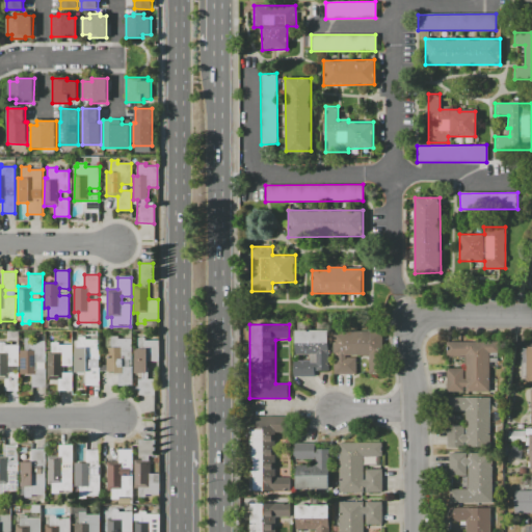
[(295,330),(328,330),(328,370),(315,370),(315,376),(293,376),(293,360),(309,360),(309,354),(295,354),(295,330)]
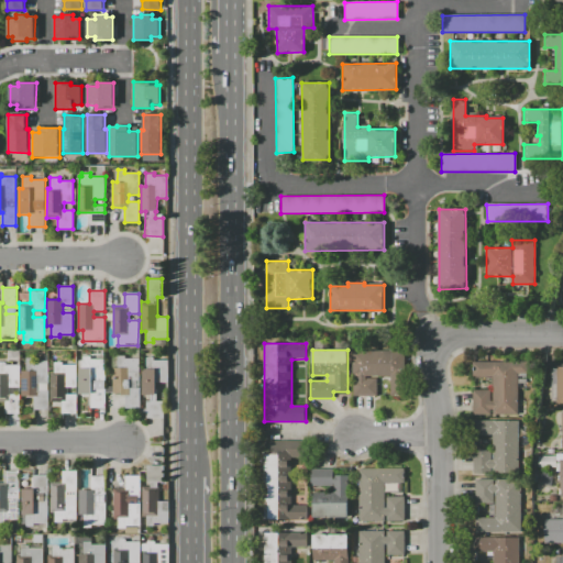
[(352,350),(404,350),(404,396),(389,396),(389,376),(366,376),(366,378),(378,378),(378,396),(353,396),(353,378),(357,378),(357,376),(353,376),(352,350)]
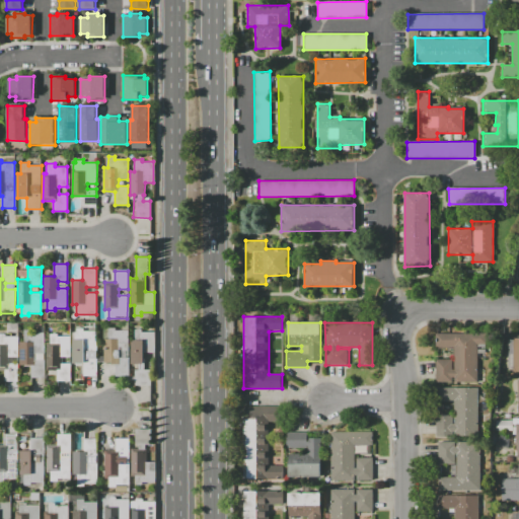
[(129,329),(128,376),(114,376),(114,361),(102,361),(102,339),(107,339),(107,327),(116,327),(116,329),(129,329)]
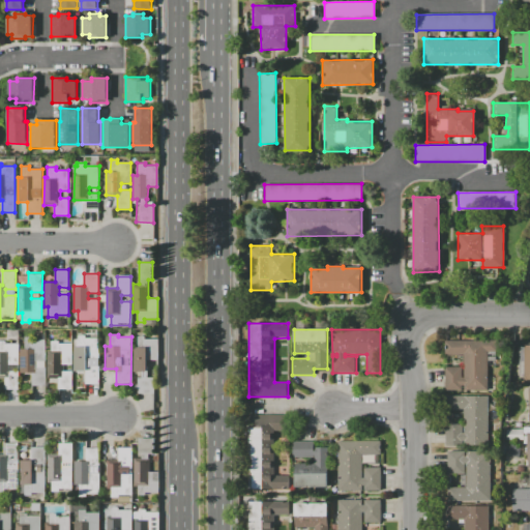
[(74,339),(78,339),(78,335),(86,335),(86,339),(99,339),(98,384),(85,384),(85,371),(74,370),(74,339)]
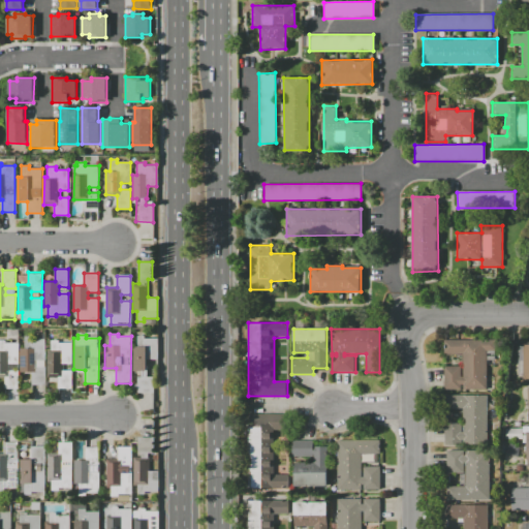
[(136,335),(145,335),(145,339),(157,339),(157,359),(147,359),(147,376),(153,376),(153,393),(136,393),(136,376),(139,376),(139,371),(133,371),(133,346),(136,346),(136,335)]
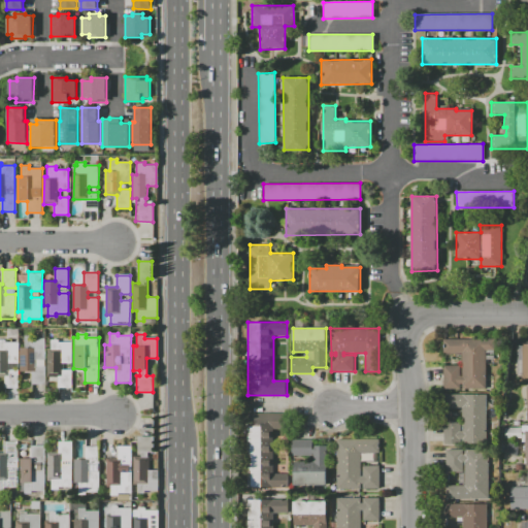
[(25,335),(32,335),(32,338),(45,338),(45,360),(36,360),(36,366),(45,366),(45,385),(32,385),(32,371),(20,371),(20,347),(25,347),(25,335)]
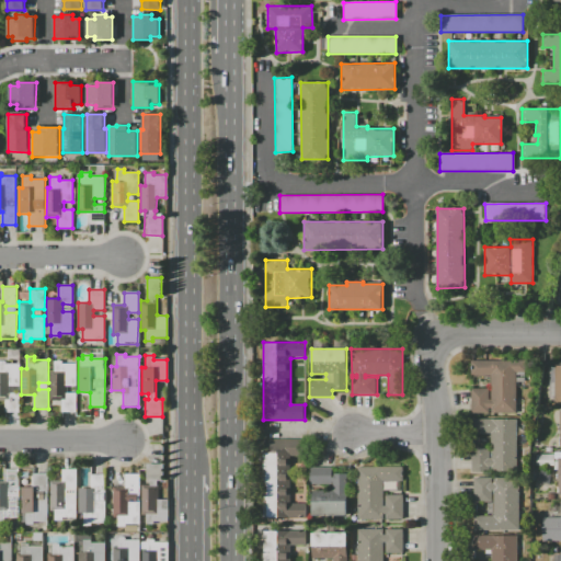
[(0,361),(13,361),(13,364),(20,364),(20,386),(9,386),(9,392),(20,392),(20,411),(4,411),(4,401),(0,401),(0,361)]
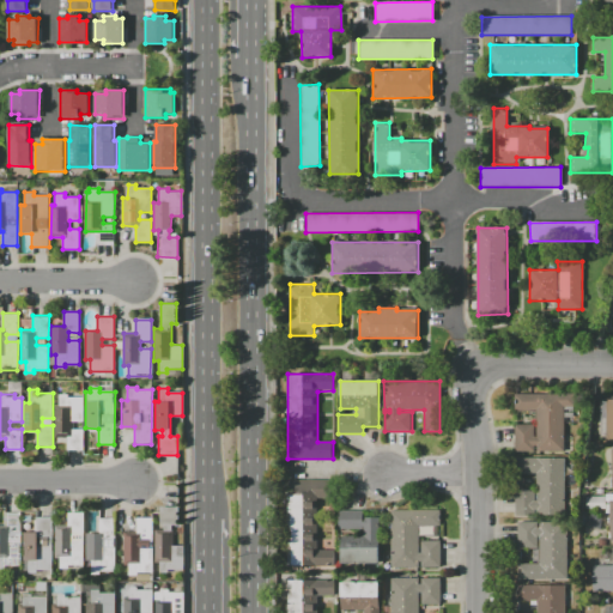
[(82,450),(68,450),(68,438),(54,438),(54,404),(60,404),(60,394),(70,394),(70,398),(83,398),(83,419),(71,419),(71,429),(82,429),(82,450)]
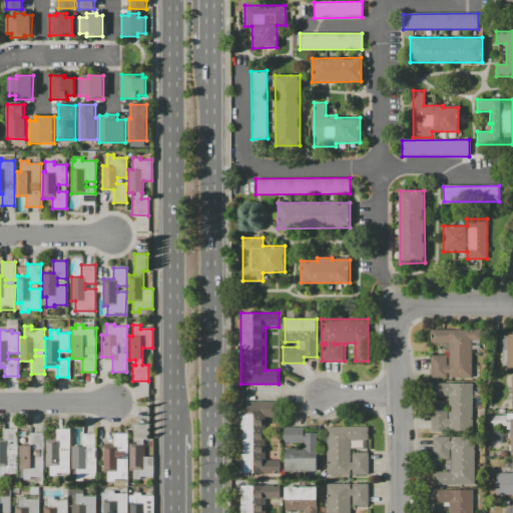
[(432,330),(480,330),(480,351),(472,351),(473,378),(432,378),(432,356),(447,356),(448,365),(449,365),(449,343),(432,343),(432,330)]
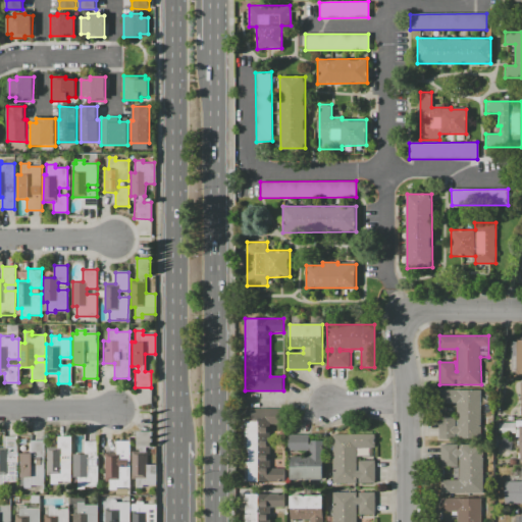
[(480,389),(481,438),(438,438),(438,416),(456,416),(456,426),(457,426),(457,404),(438,404),(438,389),(480,389)]
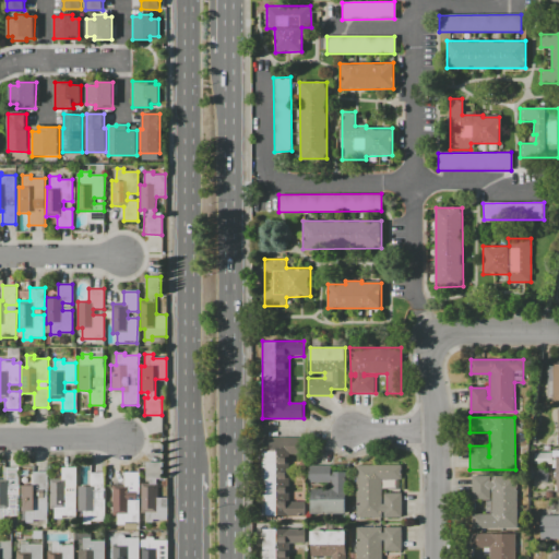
[(302,438),(302,453),(289,453),(289,501),(302,501),(304,515),(263,515),(262,438),(302,438)]
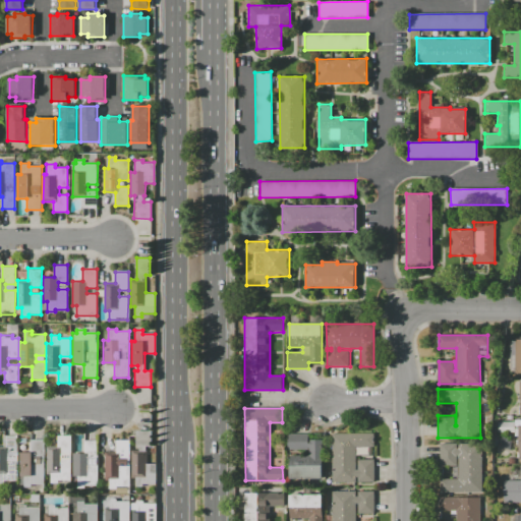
[(514,421),(514,433),(499,433),(499,421),(514,421)]
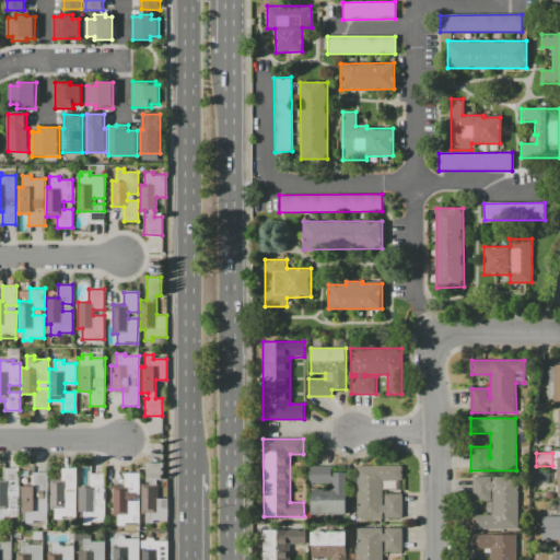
[(146,463),(162,463),(162,480),(158,480),(158,498),(166,499),(166,521),(154,520),(154,524),(144,524),(144,517),(141,517),(141,483),(146,483),(146,463)]
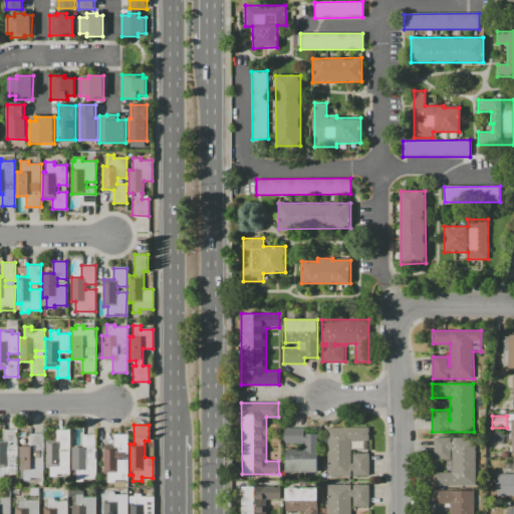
[(283,428),(303,428),(303,434),(317,434),(317,473),(284,473),(284,449),(305,448),(305,444),(284,444),(283,428)]
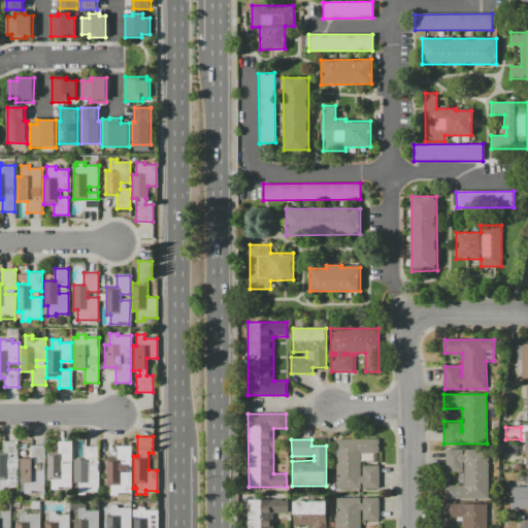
[(336,439),(378,439),(378,453),(362,454),(362,465),(378,465),(378,489),(337,489),(336,439)]
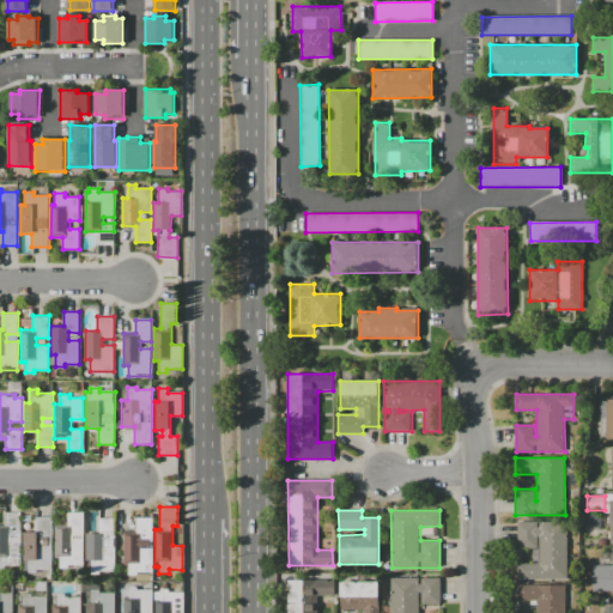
[(20,514),(20,566),(0,565),(0,525),(1,525),(1,513),(20,514)]
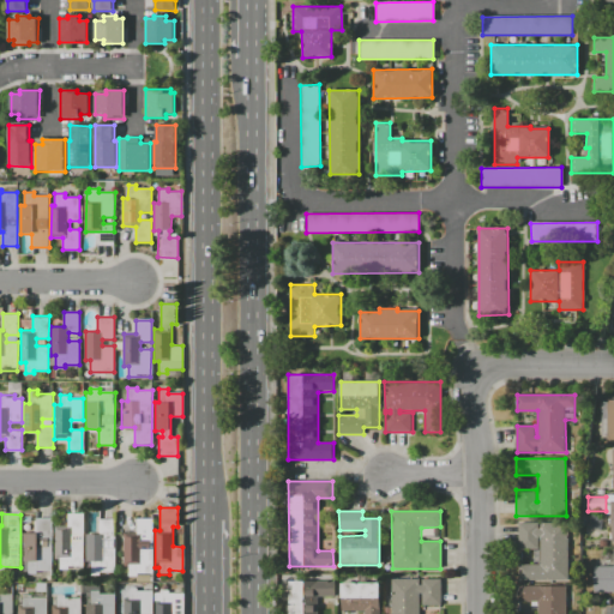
[(83,513),(83,566),(68,566),(68,569),(60,569),(60,559),(55,559),(55,525),(67,525),(67,513),(83,513)]
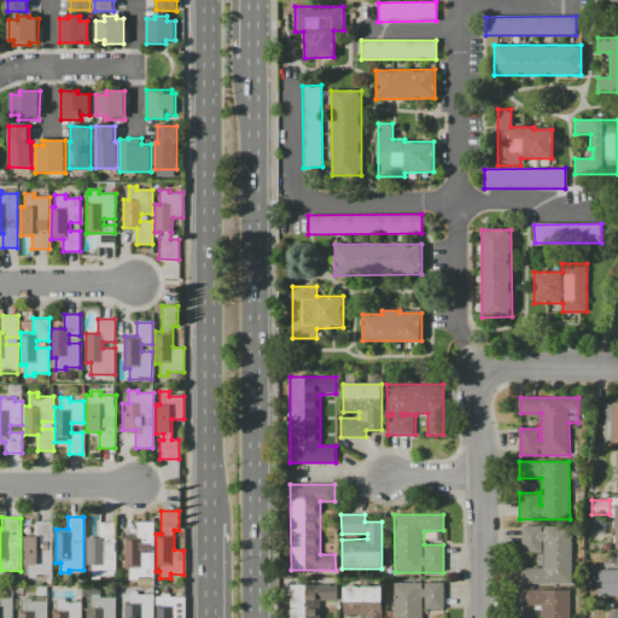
[(155,520),(153,584),(136,584),(136,578),(129,578),(129,569),(126,569),(126,535),(136,535),(136,520),(155,520)]
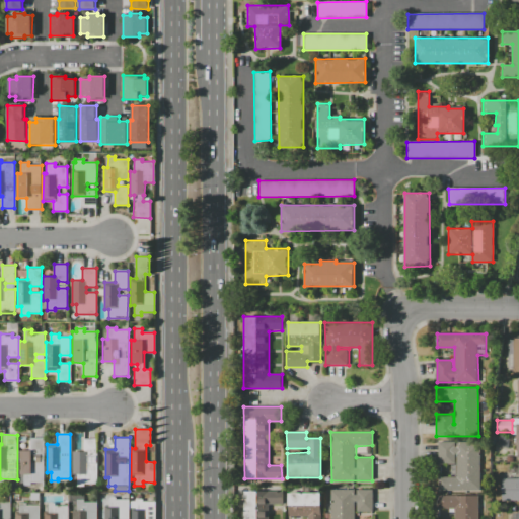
[(45,438),(44,482),(31,482),(30,485),(23,485),(23,474),(19,474),(19,450),(27,450),(27,438),(45,438)]
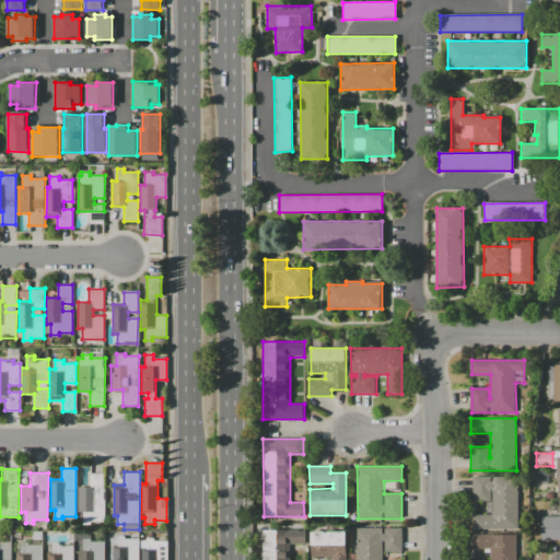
[(104,474),(104,521),(92,521),(92,524),(82,524),(82,512),(79,512),(80,487),(90,487),(90,474),(104,474)]
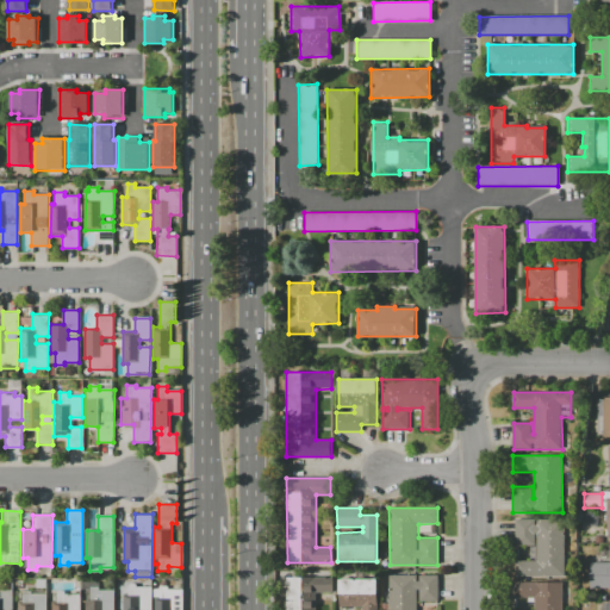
[(515,520),(564,518),(565,578),(515,578),(515,560),(537,560),(536,534),(535,534),(535,546),(515,546),(515,520)]
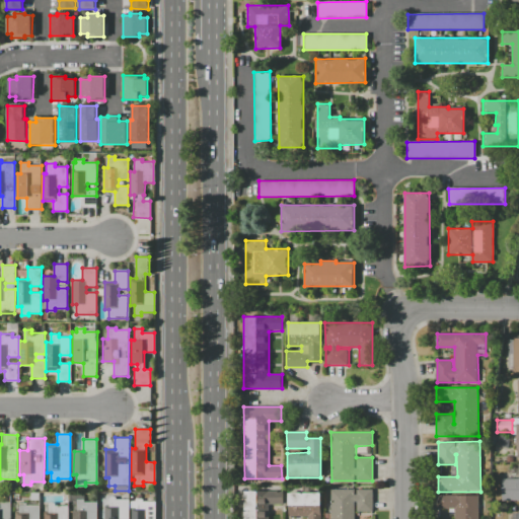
[(518,464),(518,500),(503,500),(503,478),(518,478),(518,464)]
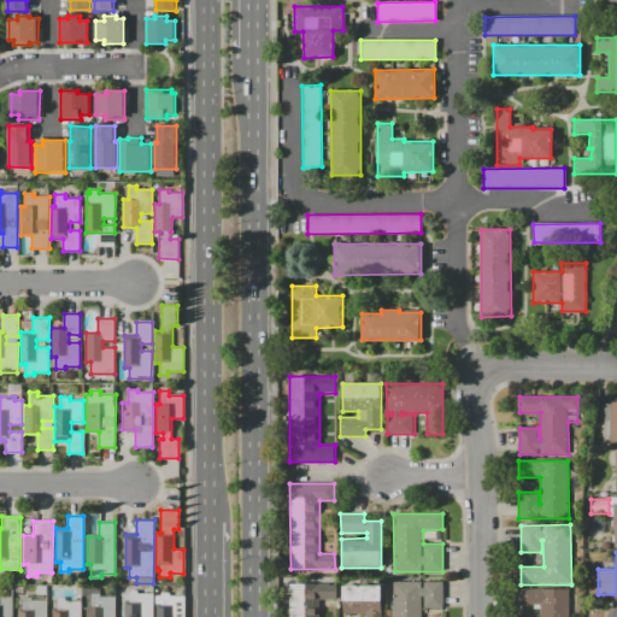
[(393,616),(393,582),(444,582),(444,610),(422,610),(422,616),(393,616)]
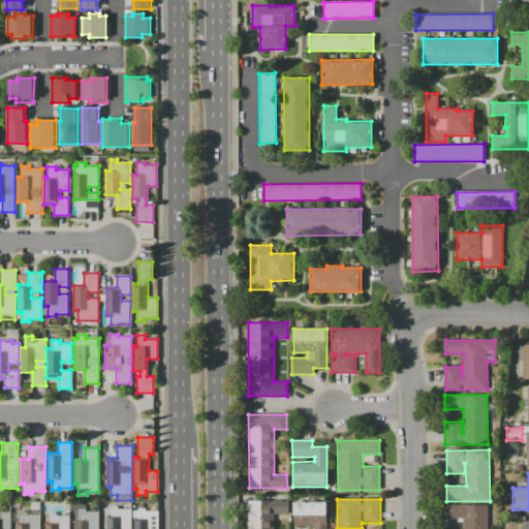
[(249,528),(249,501),(288,501),(288,514),(275,514),(275,528),(249,528)]
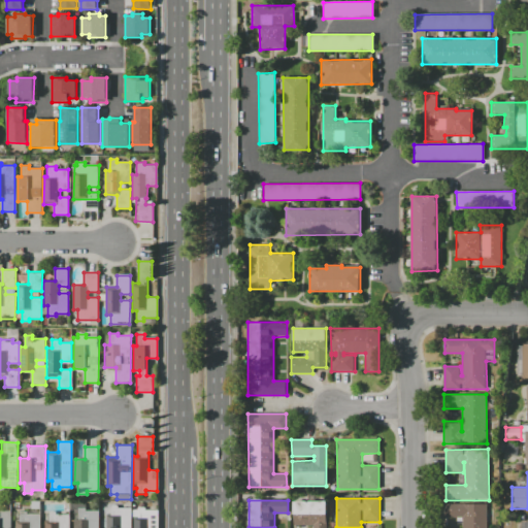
[(312,527),(312,526),(293,526),(293,501),(326,501),(326,527),(312,527)]
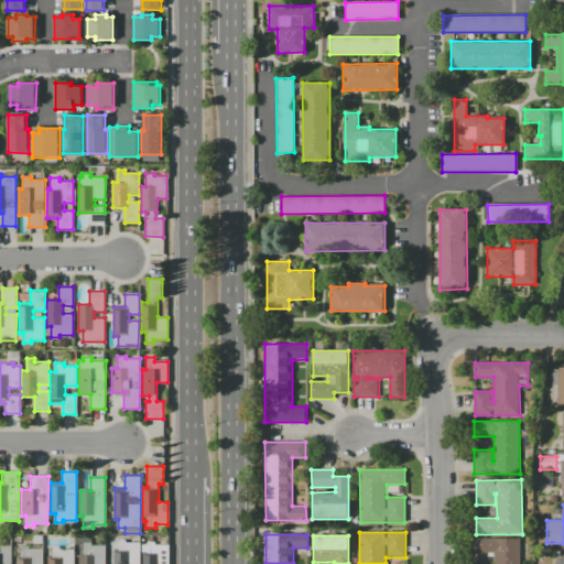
[(107,563),(78,563),(78,537),(93,537),(93,544),(107,544),(107,563)]
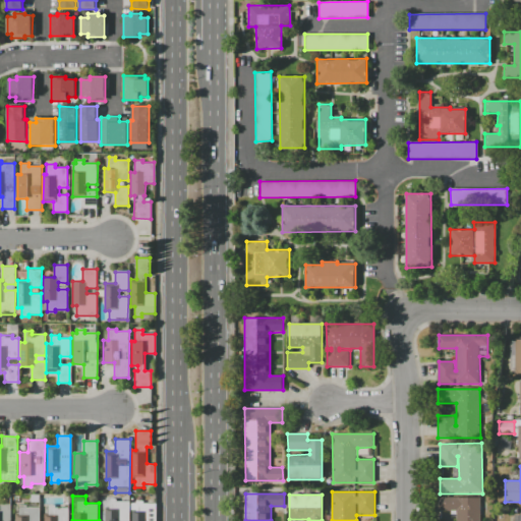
[(480,520),(456,520),(456,510),(439,510),(439,497),(480,497),(480,520)]
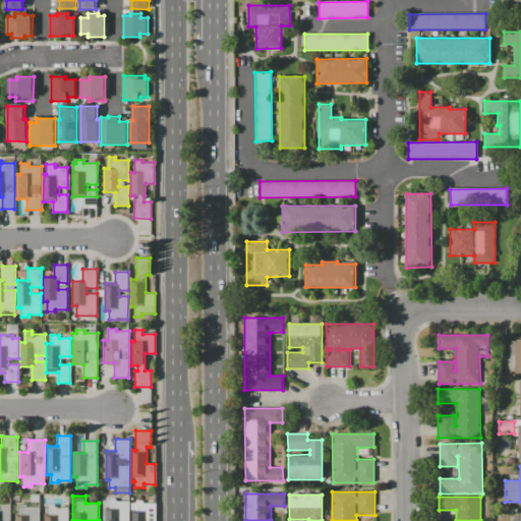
[(129,501),(129,520),(106,520),(106,509),(109,509),(109,499),(116,499),(116,501),(129,501)]
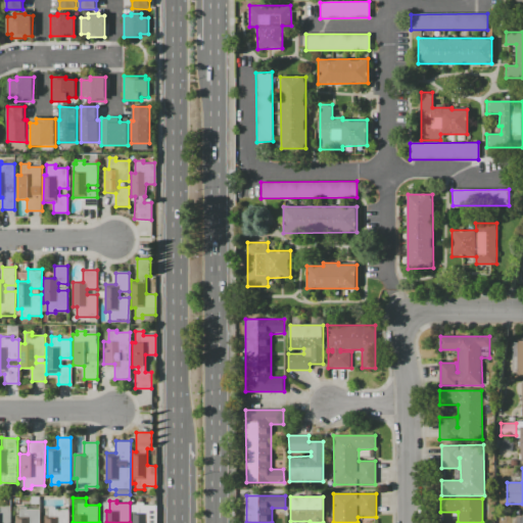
[(136,503),(144,503),(144,505),(156,505),(156,522),(133,522),(133,510),(136,510),(136,503)]
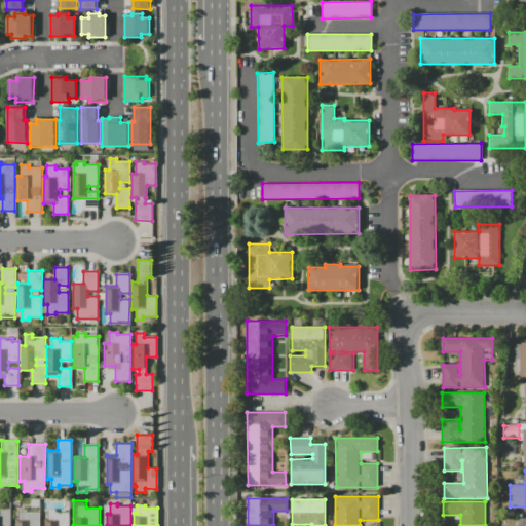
[(0,525),(0,508),(11,508),(10,525),(0,525)]
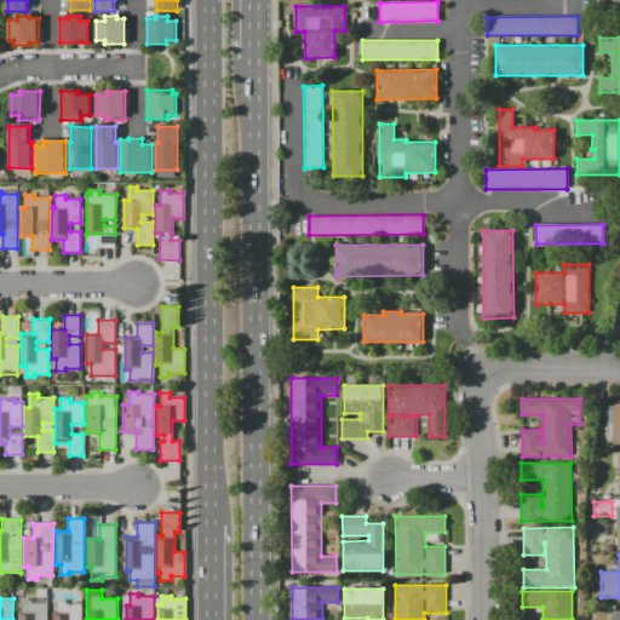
[(47,603),(47,619),(19,619),(19,610),(23,610),(23,601),(32,601),(32,603),(47,603)]
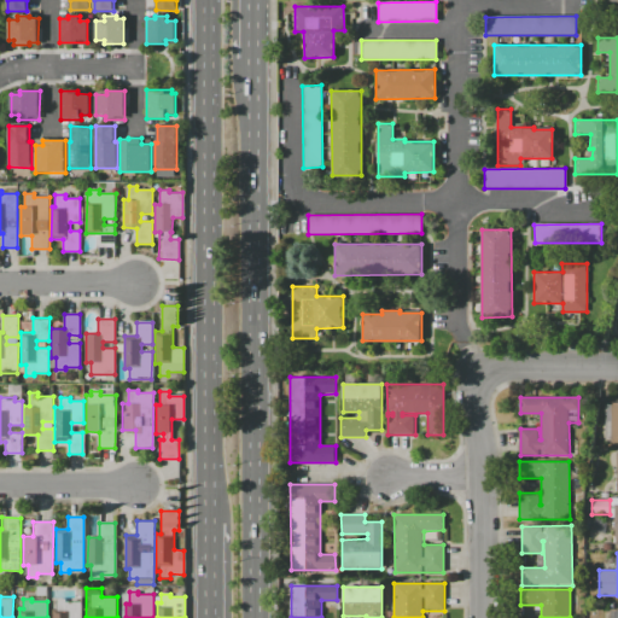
[(82,617),(53,617),(53,610),(57,610),(57,599),(66,599),(66,601),(82,601),(82,617)]
